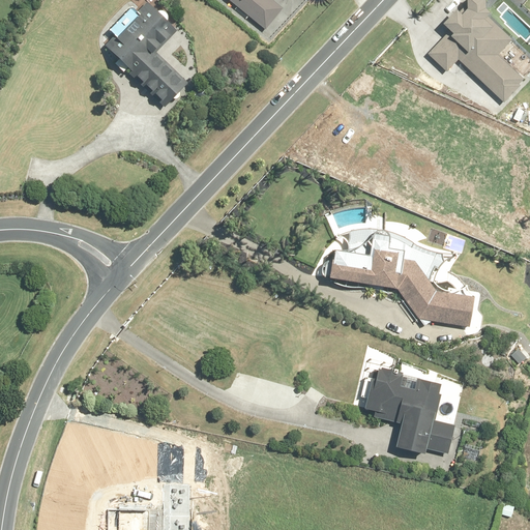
[(228,0),(266,30),(283,9),(271,0),(228,0)]
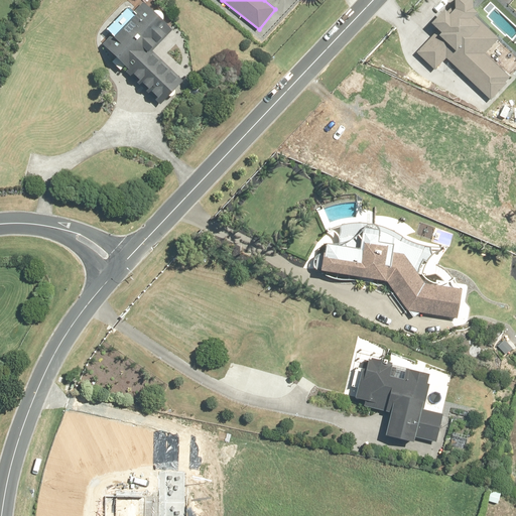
[(434,71),(445,58),(491,101),(506,84),(505,83),(509,78),(485,54),(499,39),(474,16),(476,13),(472,9),(471,0),(454,0),(454,10),(448,15),(443,10),(430,24),(439,32),(431,41),(429,39),(416,52),(434,71)]
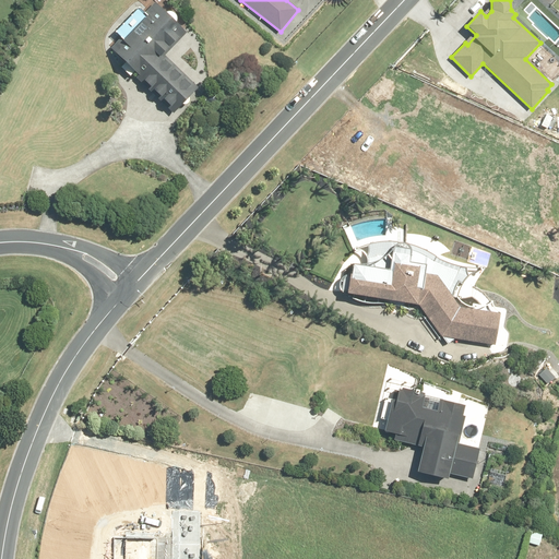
[(176,111),(199,88),(165,56),(187,33),(155,2),(145,13),(140,8),(115,33),(120,38),(110,49),(126,63),(121,68),(130,76),(134,72),(176,111)]
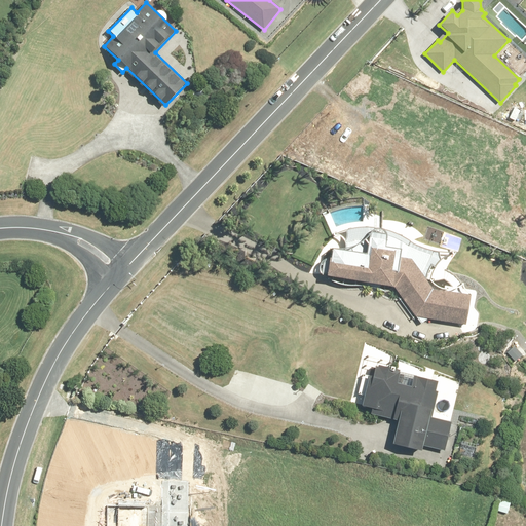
[(345,239),(345,250),(332,248),(327,276),(391,287),(416,311),(463,322),(468,291),(431,287),(425,276),(428,264),(430,260),(435,265),(440,257),(439,252),(439,250),(429,247),(410,238),(393,230),(381,226),(373,224),(362,224),(346,227),(348,233),(345,239)]
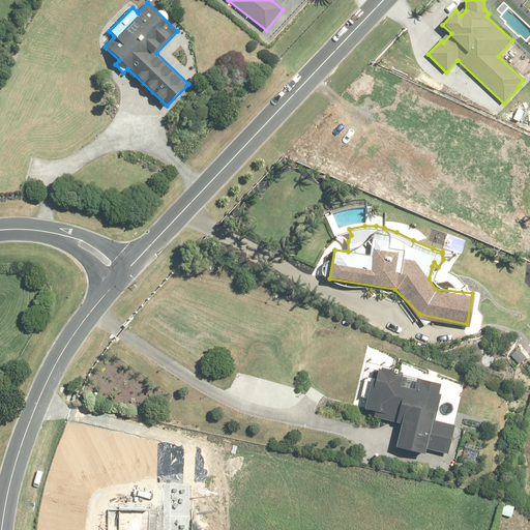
[(527,358),(519,349),(511,356),(520,364),(527,358)]
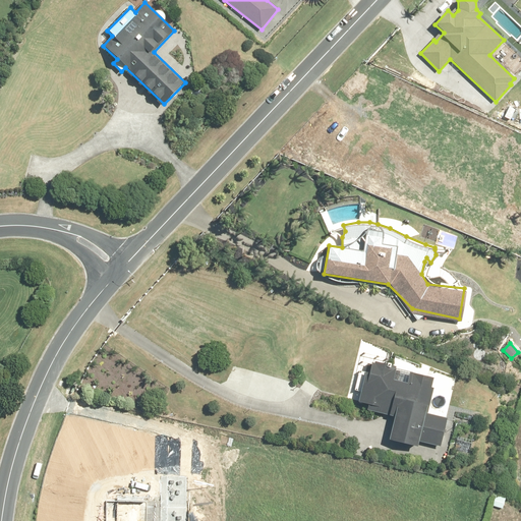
[(433,379),(409,372),(407,384),(393,381),(396,367),(374,362),(373,363),(371,362),(370,364),(367,363),(358,402),(368,405),(366,411),(394,417),(389,441),(417,448),(418,442),(440,447),(447,418),(427,414),(433,389),(431,388),(433,379)]
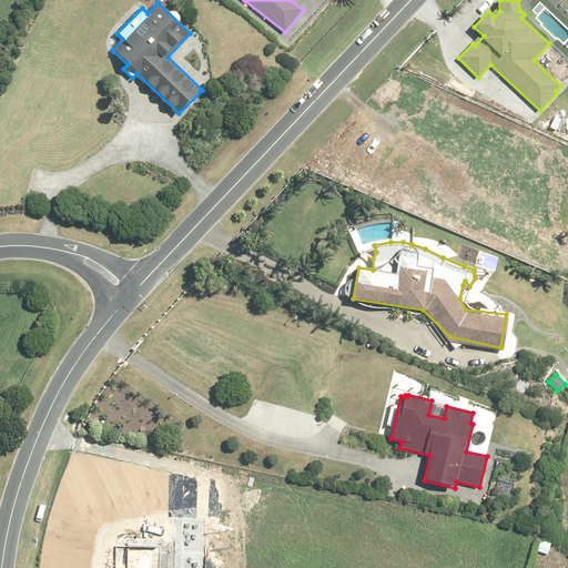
[(205,567),(208,516),(175,515),(174,549),(131,548),(130,567),(205,567)]
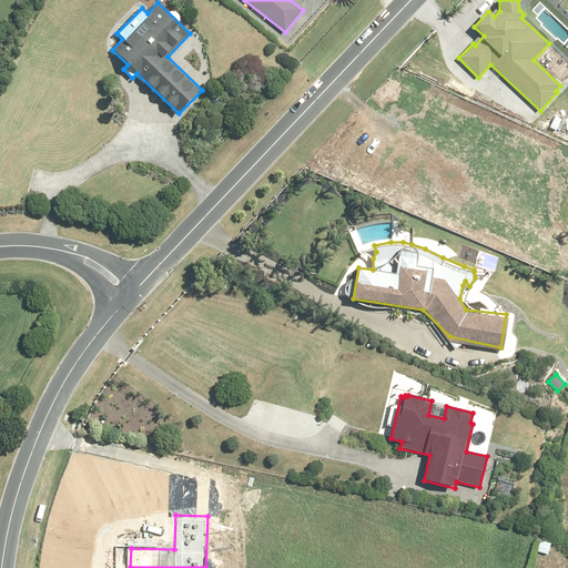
All buildings are outlined.
